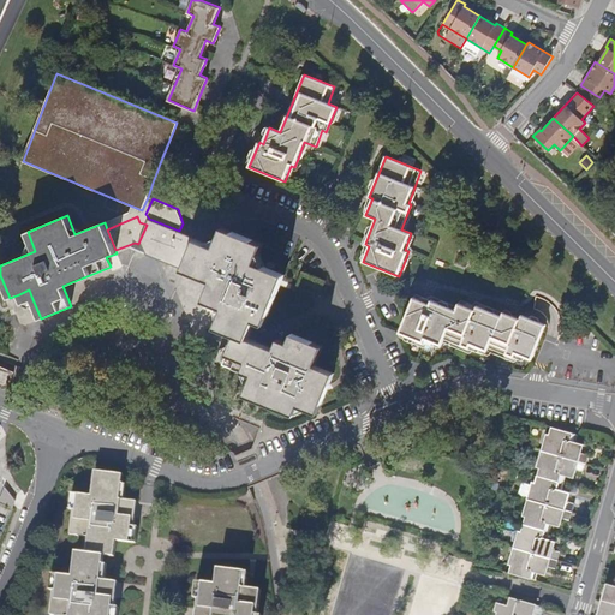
[(141,238),(147,254),(162,261),(184,269),(196,238),(189,236),(186,231),(183,224),(179,231),(149,219),(147,225),(141,238)]
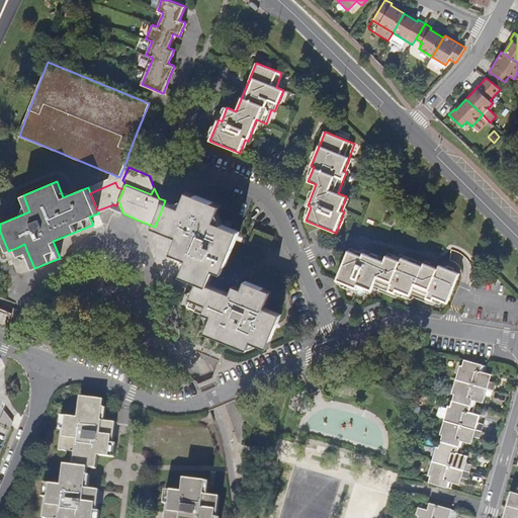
[(239,231),(214,221),(202,216),(208,200),(196,195),(188,191),(181,207),(174,204),(166,201),(156,228),(163,231),(179,237),(173,252),(189,259),(183,275),(198,281),(207,285),(208,284),(214,269),(223,272),(239,231)]
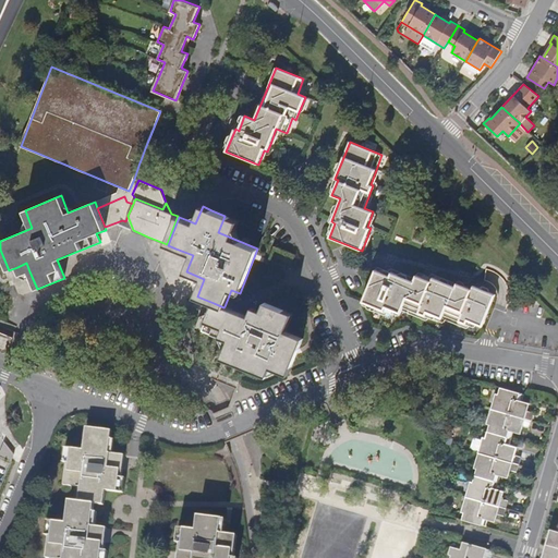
[(130,229),(133,230),(128,216),(125,221),(123,227),(130,229)]
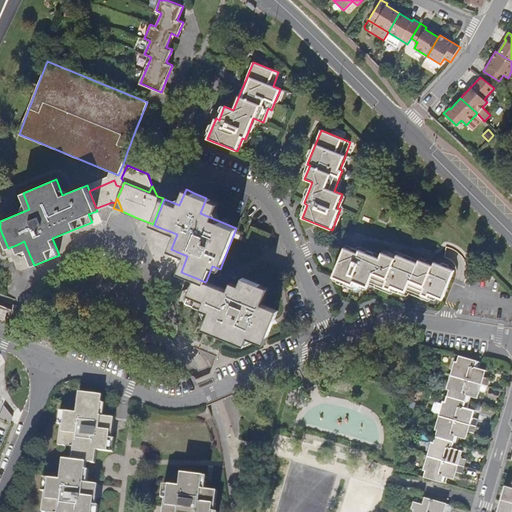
[(218,203),(206,198),(200,213),(212,218),(218,203)]
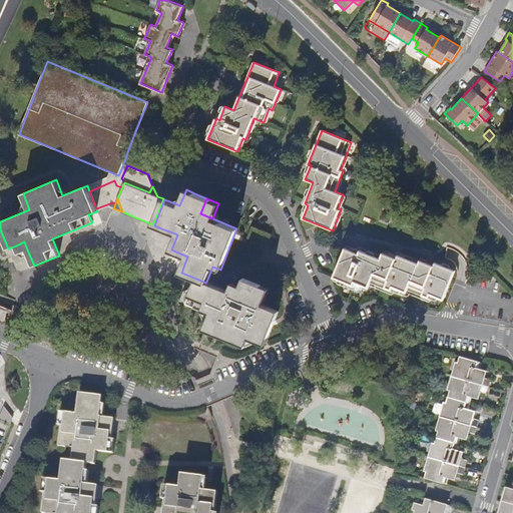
[(18,252),(27,249),(24,241),(16,245),(18,252)]
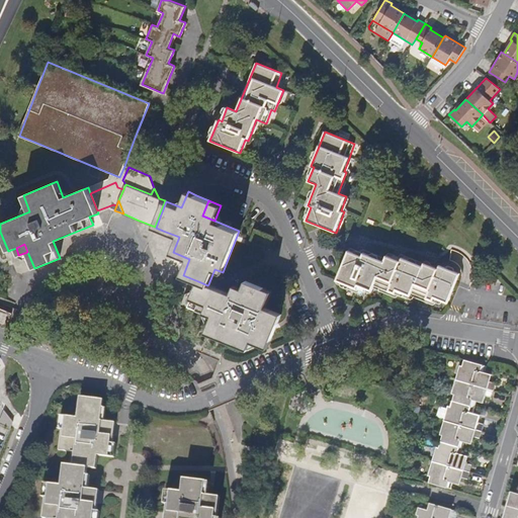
[(374,285),(384,261),(363,253),(362,256),(348,250),(336,280),(357,288),(359,285),(372,290),(374,285)]
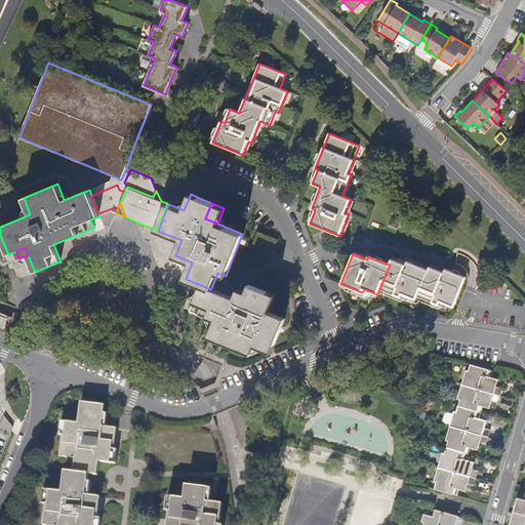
[(392,259),(390,265),(379,289),(400,297),(402,294),(415,299),(417,296),(439,305),(440,301),(454,308),(466,277),(445,269),(444,273),(430,267),(429,270),(407,261),(405,265),(392,259)]
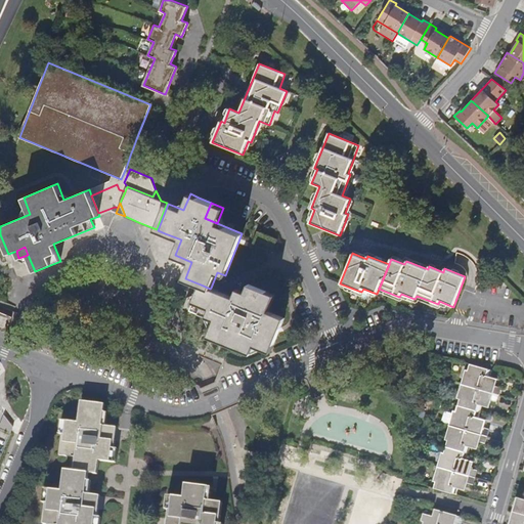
[(210,289),(201,285),(190,310),(215,320),(209,336),(251,353),(255,345),(270,352),(285,318),(268,311),(274,295),(249,285),(246,292),(237,289),(233,297),(211,288),(210,289)]
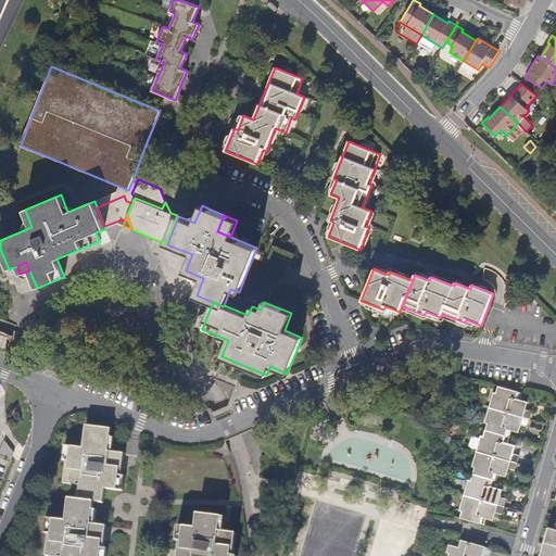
[(13,337),(0,331),(0,349),(7,352),(13,337)]
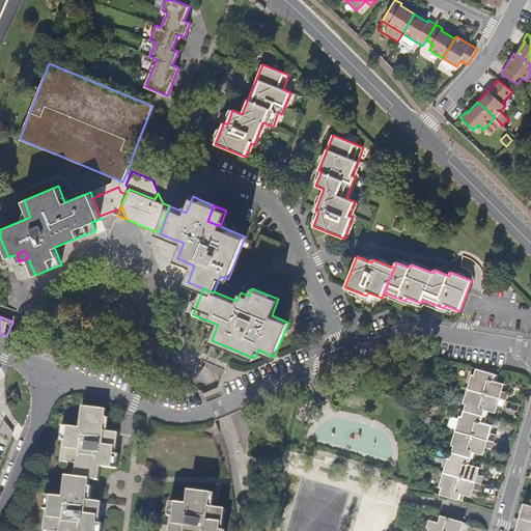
[(472,497),(473,490),(478,475),(480,468),(473,466),(476,453),(483,455),(485,448),(490,432),(492,425),(485,423),(488,412),(496,413),(498,407),(502,391),(504,385),(498,383),(499,375),(477,369),(476,368),(474,375),(471,374),(469,382),(467,389),(463,403),(466,404),(465,411),(463,417),(459,416),(451,446),(453,446),(450,458),(447,458),(445,466),(443,472),(441,480),(439,487),(442,488),(440,495),(463,501),(465,495),(472,497)]
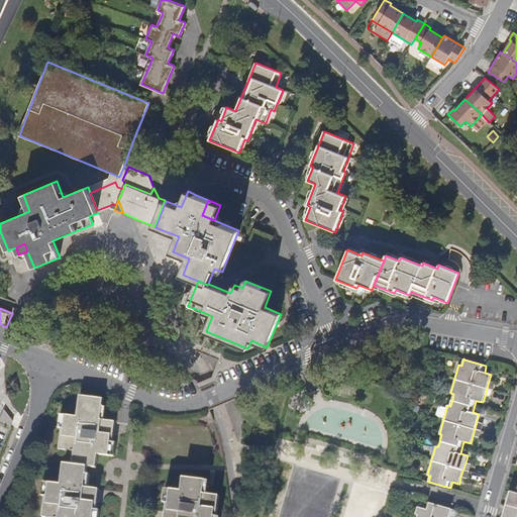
[(495,383),(489,381),(485,396),(491,397),(495,383)]
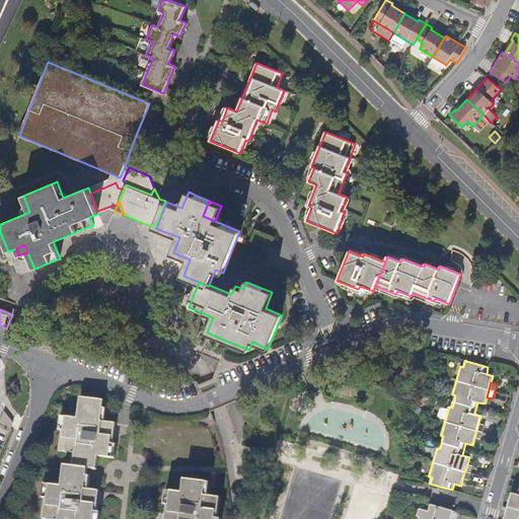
[(99,518),(100,513),(96,513),(97,505),(99,492),(88,491),(90,476),(87,476),(88,468),(96,469),(98,456),(115,458),(117,445),(114,444),(115,437),(116,423),(104,422),(106,409),(103,409),(104,400),(80,398),(78,419),(60,417),(59,430),(62,431),(60,451),(72,453),(70,466),(64,465),(62,487),(44,485),(43,499),(46,499),(44,518),(99,518)]
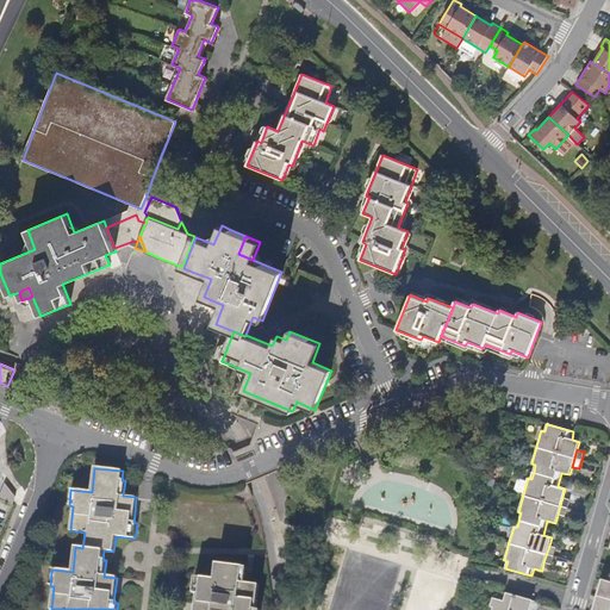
[(12,492),(0,477),(0,475),(0,520),(6,521),(12,508),(12,492)]
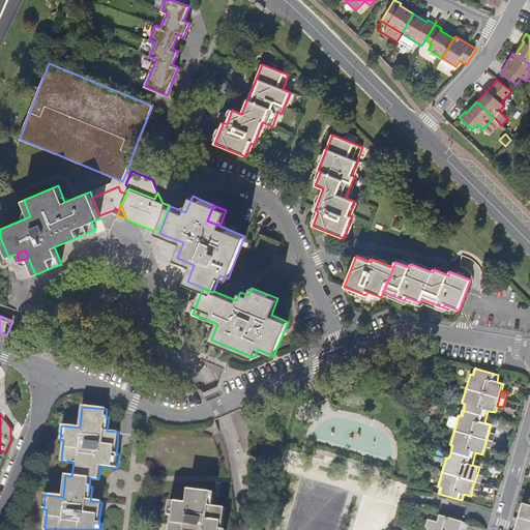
[(495,434),(489,432),(484,447),(491,448),(495,434)]
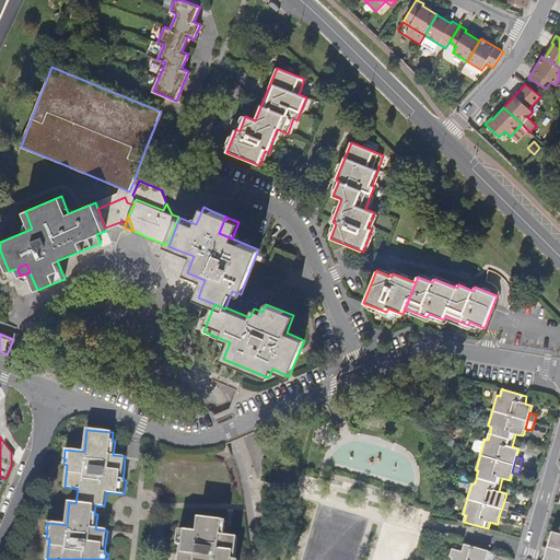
[(510,503),(504,501),(499,516),(505,518),(510,503)]
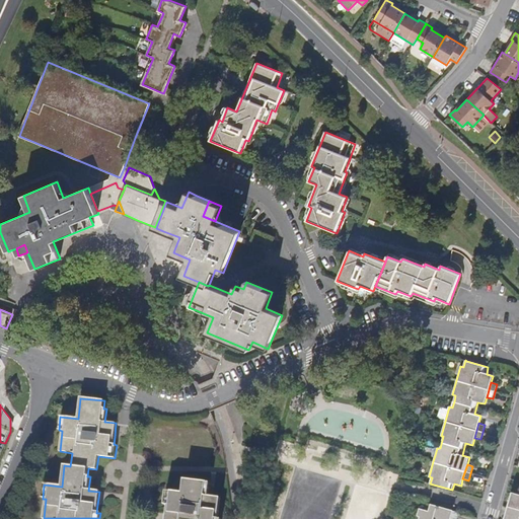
[(218,518),(220,499),(208,497),(210,484),(184,482),(182,494),(166,492),(164,505),(168,506),(165,518),(218,518)]
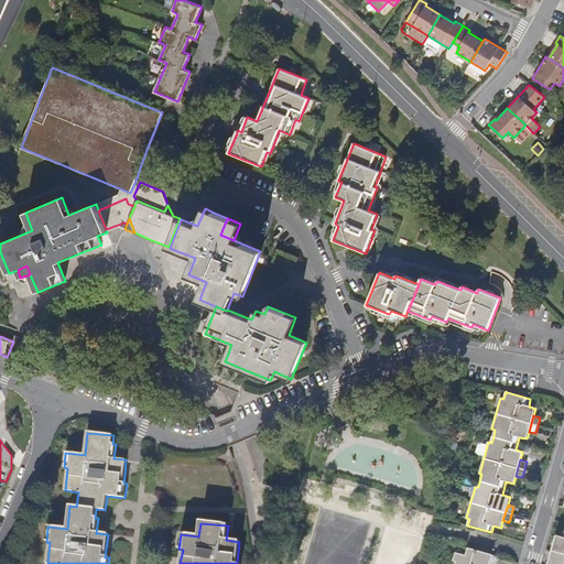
[(563,563),(563,538),(563,539),(556,537),(549,562),(548,563),(563,563)]
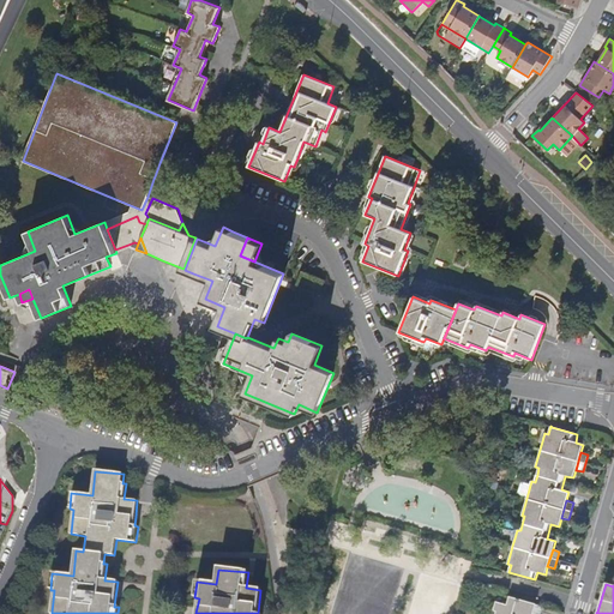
[(533,613),(536,606),(506,596),(504,606),(497,603),(493,612),(497,613),(495,613),(533,613)]
